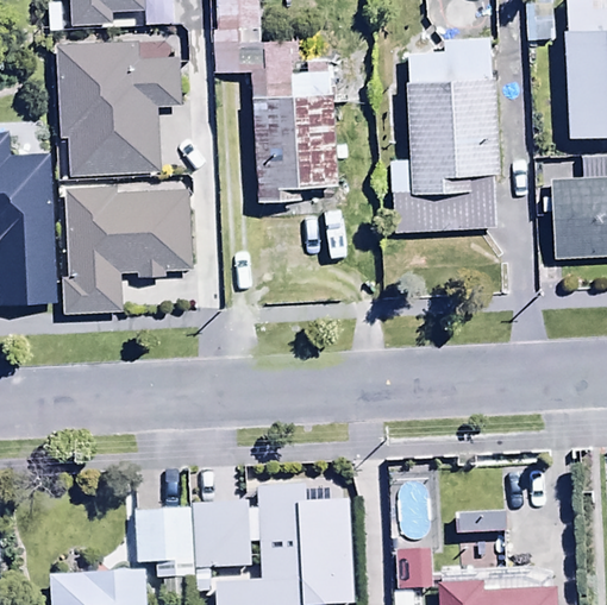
[(70,0),(72,23),(105,23),(105,27),(113,27),(113,11),(145,11),(144,0),(70,0)]
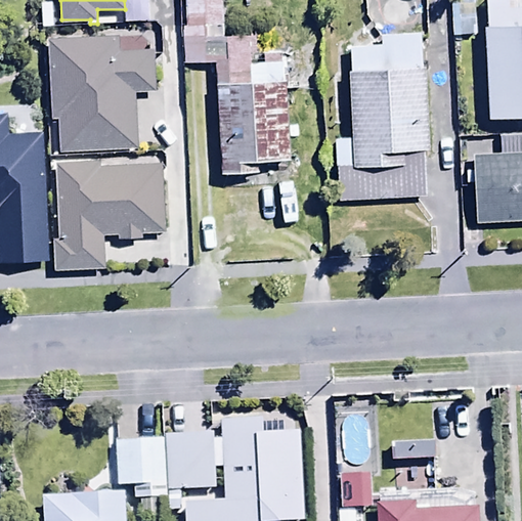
[(184,63),(215,61),(222,173),(258,170),(258,162),(292,159),(285,47),(260,49),(259,36),(224,38),(221,0),(183,0),(186,26),(182,26),(184,63)]
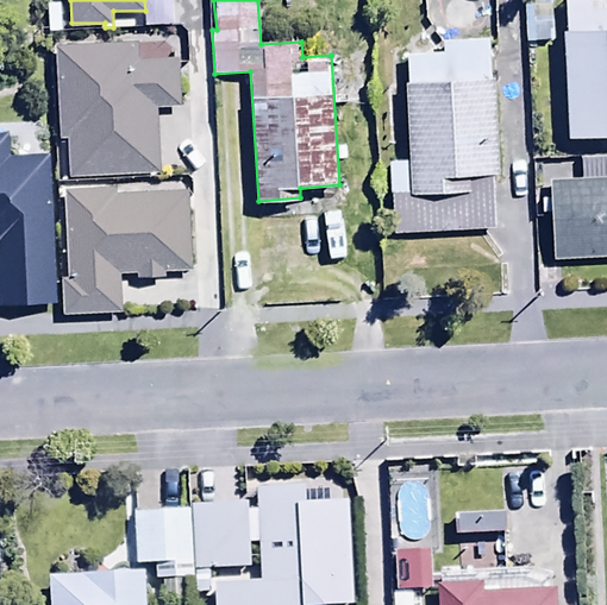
[(554,38),(551,0),(533,0),(536,39),(554,38)]
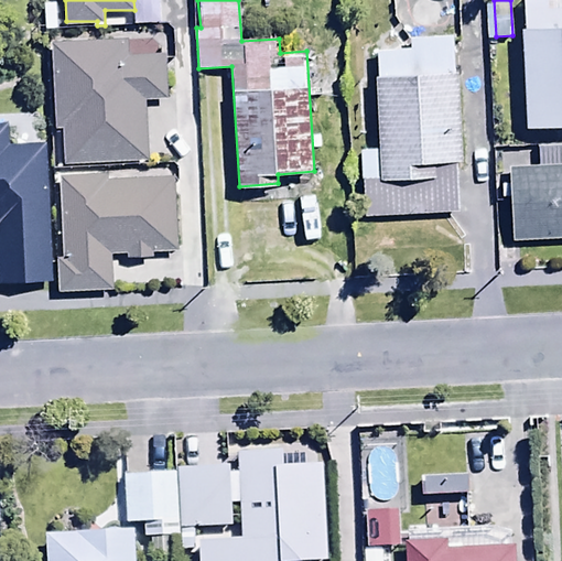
[(522,0),(525,27),(521,27),(526,123),(561,121),(561,0),(522,0)]
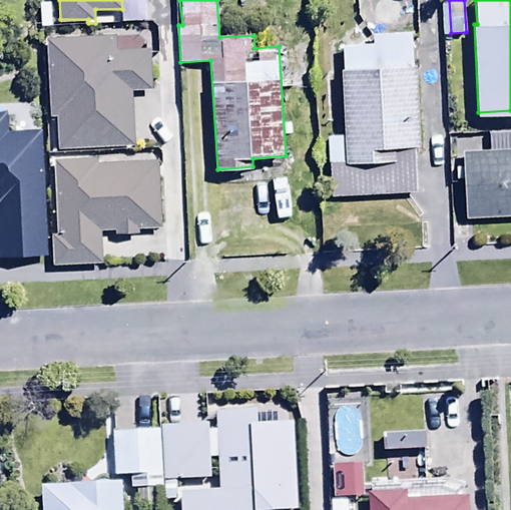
[(419,191),(414,31),(372,33),(372,41),(343,42),(345,131),(327,131),(328,161),(331,161),(332,194),(419,191)]
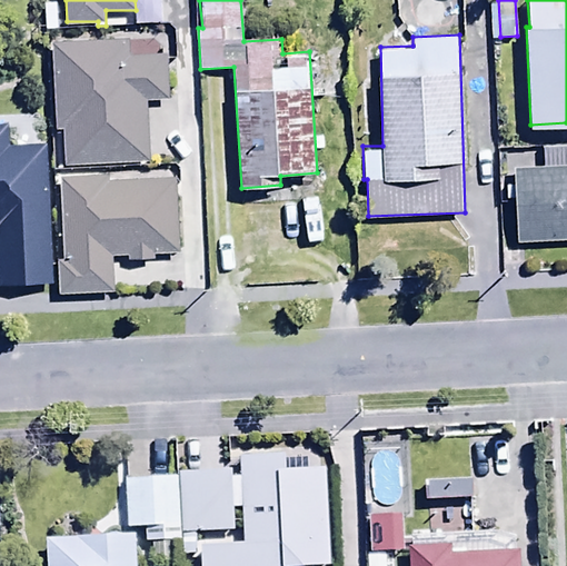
[(63,126),(63,160),(150,159),(150,97),(169,97),(169,51),(130,52),(130,38),(53,39),(53,126),(63,126)]
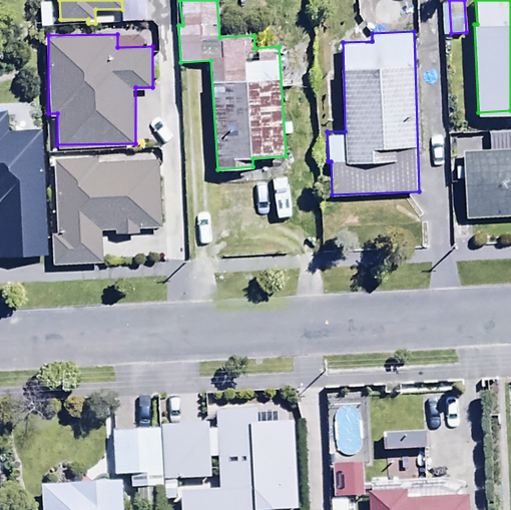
[(7,111),(0,111),(0,255),(48,253),(46,128),(8,129),(7,111)]
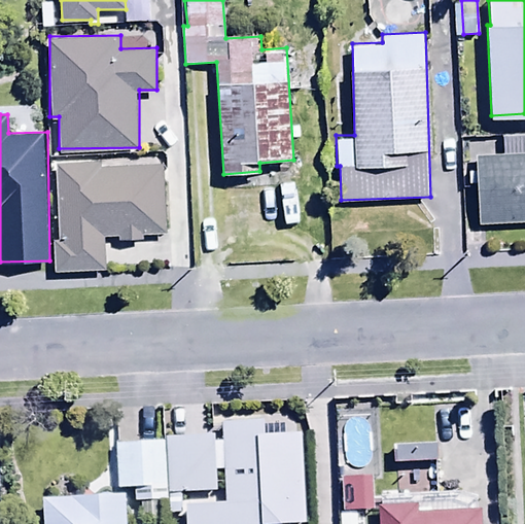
[(524,132),(502,134),(503,151),(478,153),(482,222),(524,220),(524,132)]
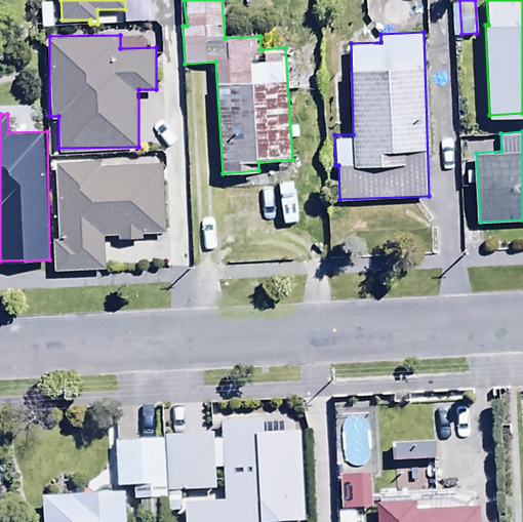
[(162,158),(56,160),(57,236),(52,236),(53,271),(105,270),(105,234),(118,233),(119,238),(142,237),(142,230),(164,229),(162,158)]
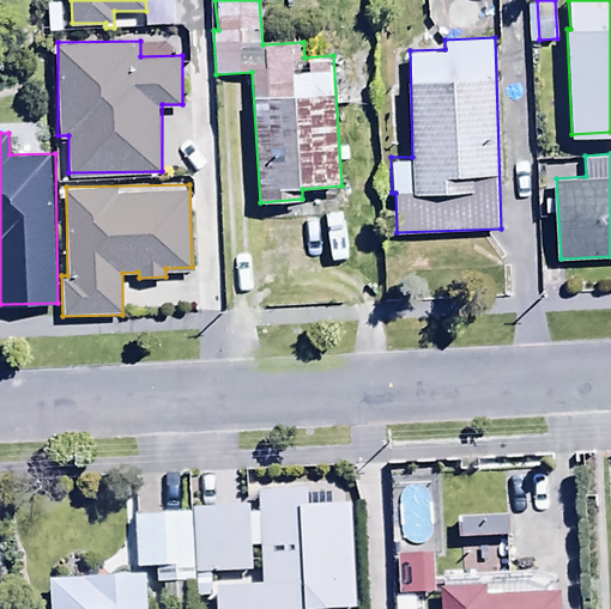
[(197,506),(198,572),(199,577),(199,595),(212,594),(211,571),(252,570),(250,542),(260,542),(261,582),(216,583),(217,608),(357,608),(354,499),(332,500),(331,492),(307,493),(307,486),(256,488),(258,512),(250,513),(250,505),(197,506)]
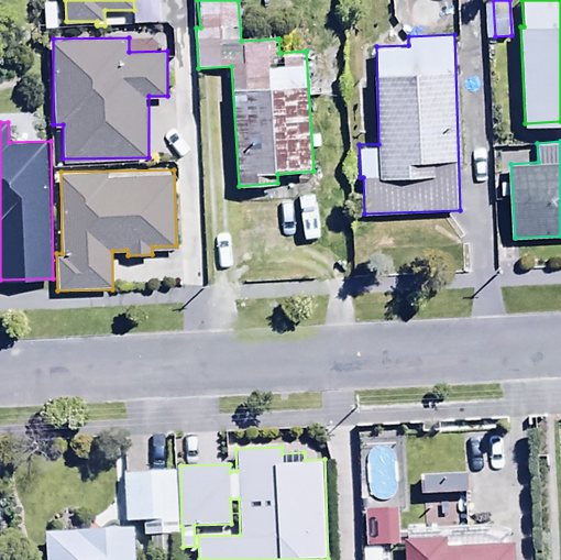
[(183,530),(182,526),(180,465),(124,469),(127,520),(144,520),(145,533),(152,533),(153,551),(173,550),(172,530),(183,530)]
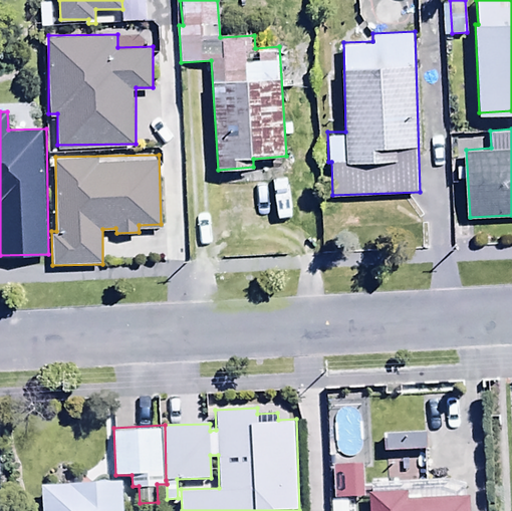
[(461,478),(369,481),(370,510),(469,510),(469,493),(462,493),(461,478)]
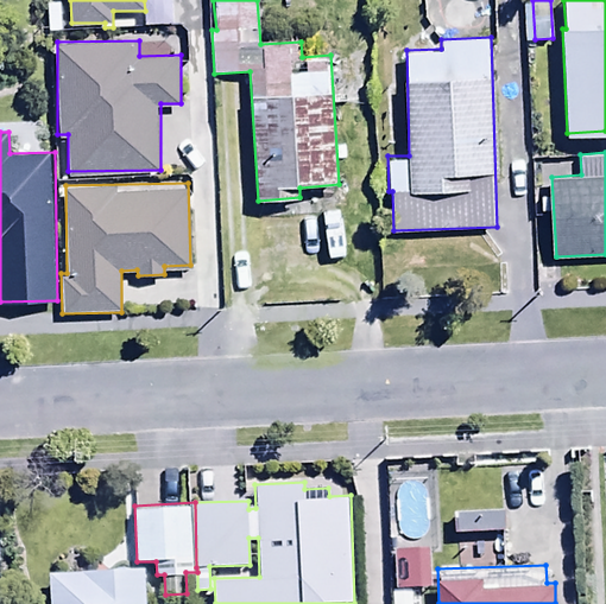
[(145,603),(145,566),(51,570),(51,603),(145,603)]
